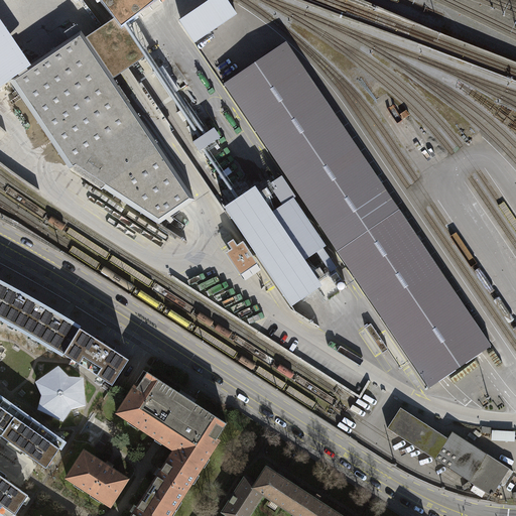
[(101,0),(115,18),(121,28),(125,25),(155,0),(101,0)]
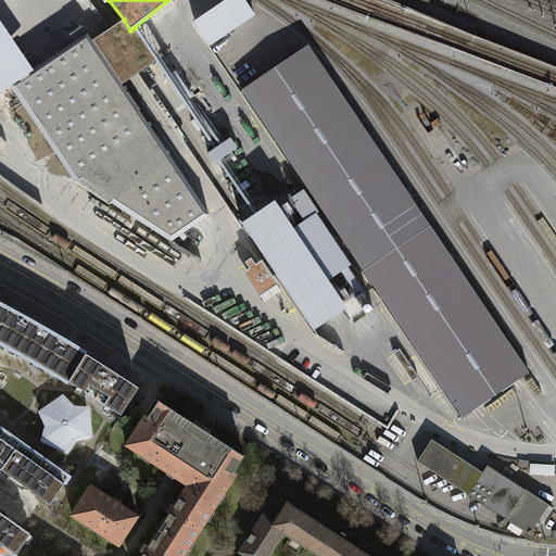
[(244,0),(226,0),(193,23),(210,47),(255,15),(244,0)]
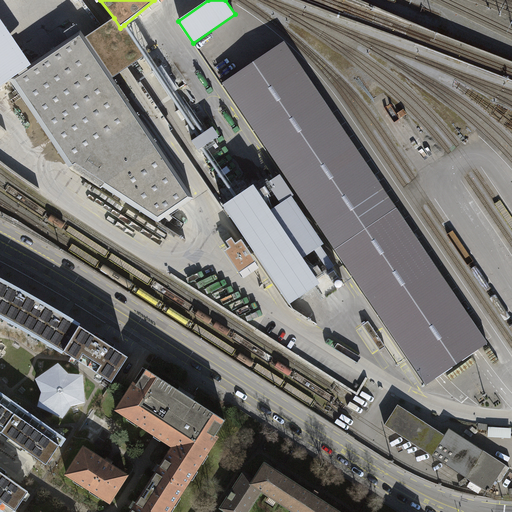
[(92,33),(85,37),(112,77),(119,72),(135,62),(144,56),(124,25),(120,28),(114,18),(107,23),(92,33)]
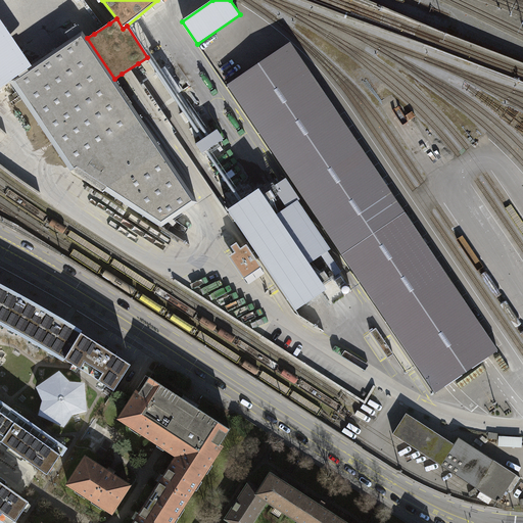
[(0,88),(9,82),(32,66),(0,19),(0,88)]
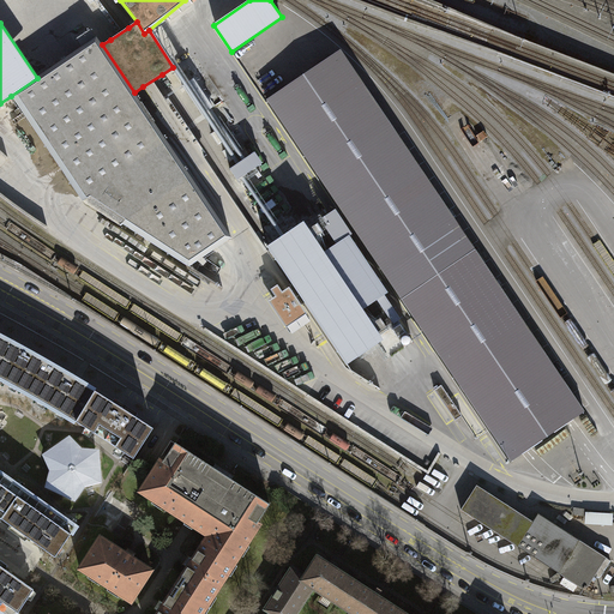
[(188,266),(232,239),(134,92),(102,44),(97,38),(37,78),(11,96),(84,203),(120,226),(121,223),(188,266)]
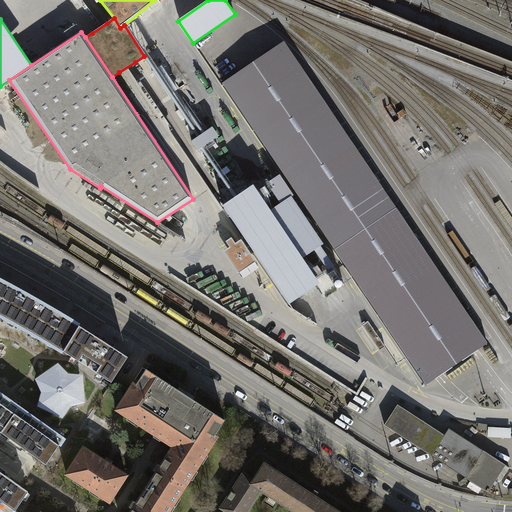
[(223,83),(336,250),(398,208),(285,42),(223,83)]
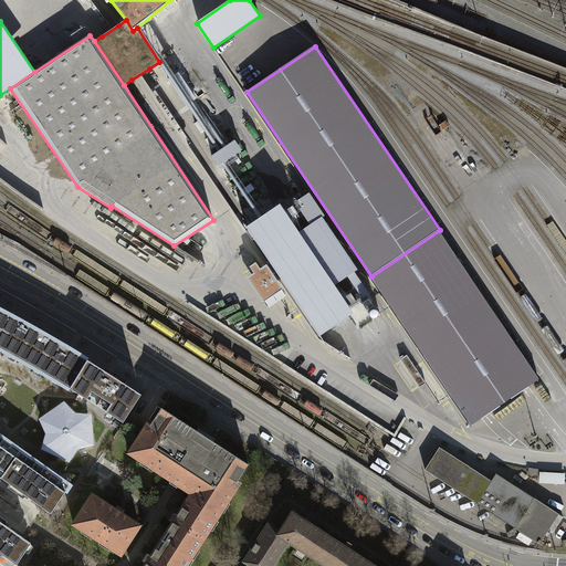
[(236,139),(212,156),(219,165),(242,148),(236,139)]
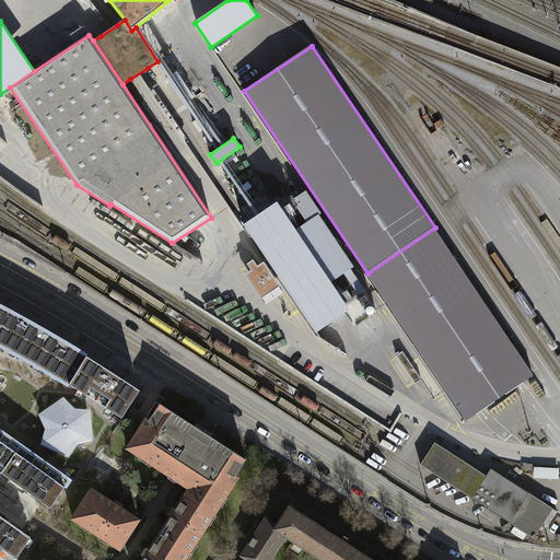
[(242,224),(316,333),(350,310),(346,304),(366,290),(351,269),(354,267),(318,214),(321,212),(305,190),(294,198),(291,194),(279,202),(278,199),(242,224)]
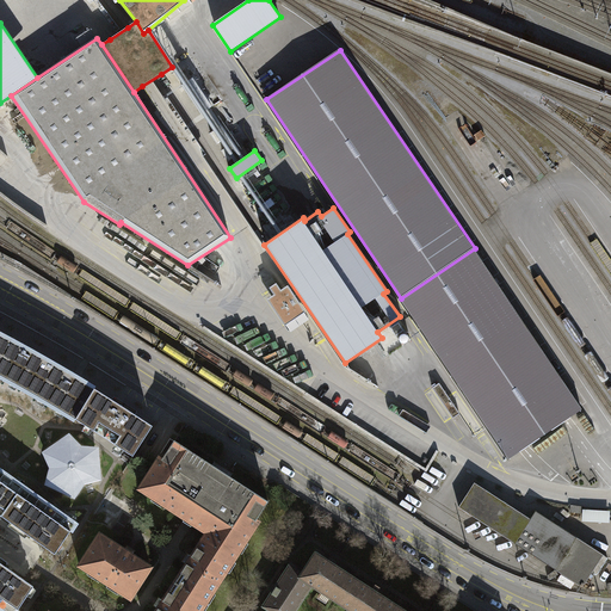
[(585,411),(475,248),(401,298),(511,461),(585,411)]
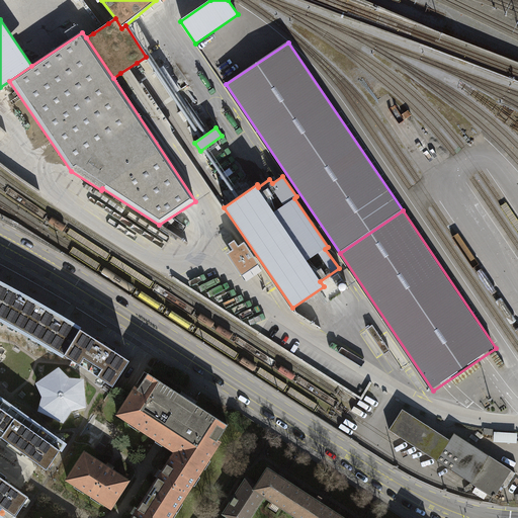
[(232,243),(229,244),(233,250),(228,254),(242,276),(250,270),(259,265),(244,243),(239,247),(235,241),(232,243)]
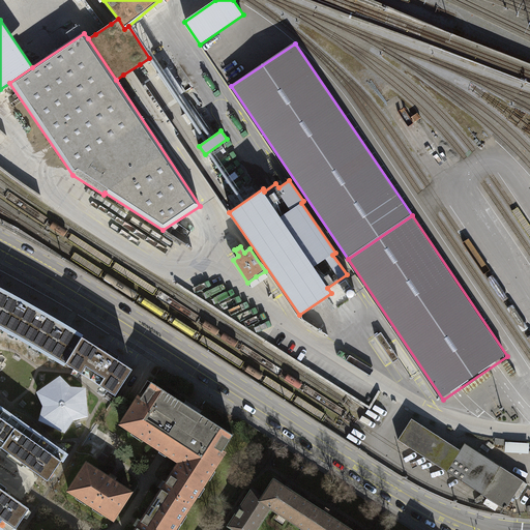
[(0,326),(3,328),(20,301),(20,297),(12,293),(9,296),(0,291),(0,326)]
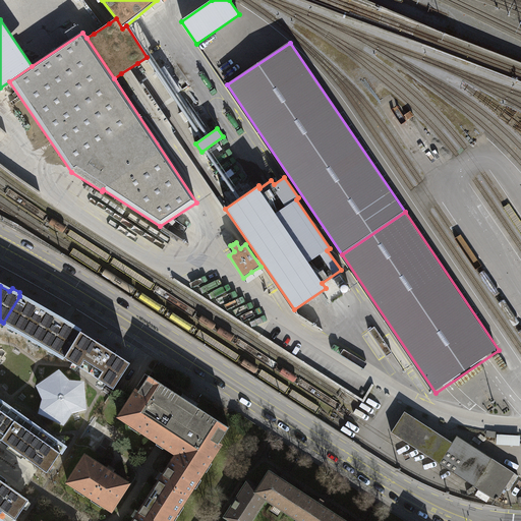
[(39,307),(19,296),(3,323),(24,334),(45,346),(65,358),(81,333),(69,326),(70,322),(63,316),(60,320),(39,307)]
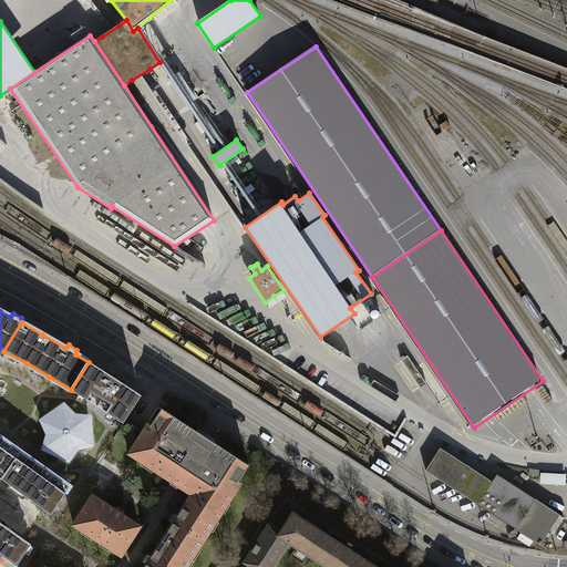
[(409,357),(402,360),(421,388),(426,383),(409,357)]
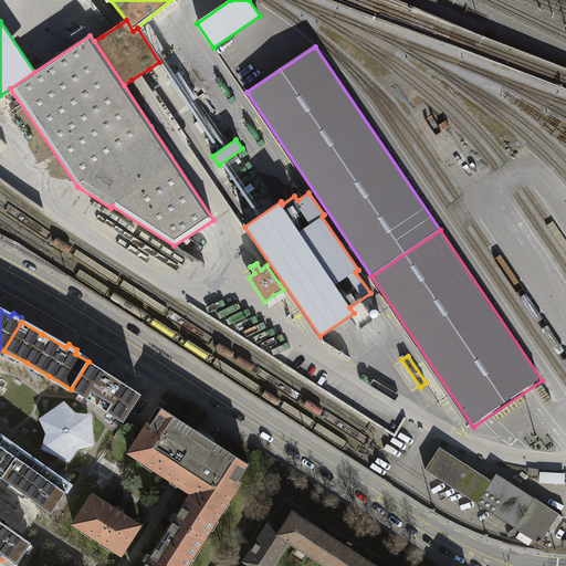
[(104,370),(88,362),(71,389),(123,422),(142,395),(126,385),(127,381),(106,367),(104,370)]
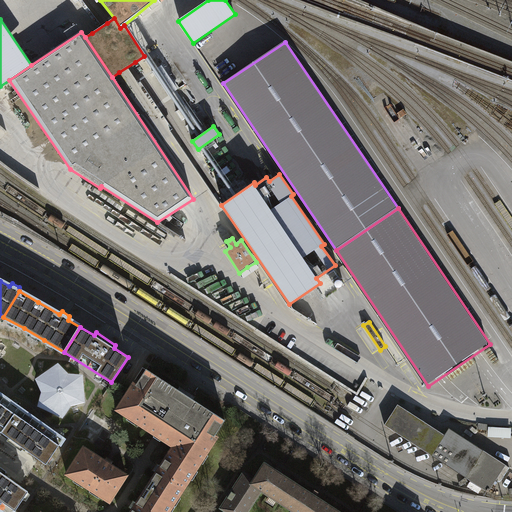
[(58,367),(39,380),(44,392),(41,404),(62,415),(70,404),(82,401),(80,377),(67,376),(58,367)]
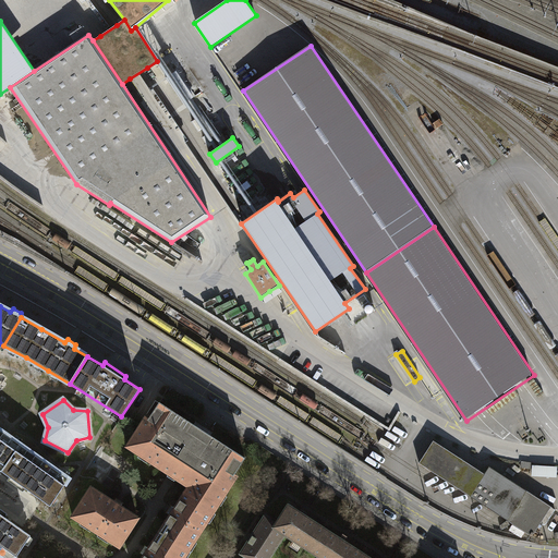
[(173,477),(186,486),(214,504),(214,502),(218,496),(221,495),(234,476),(232,474),(243,458),(202,431),(157,402),(146,419),(144,417),(124,447),(137,455),(142,453),(150,460),(149,462),(173,477)]
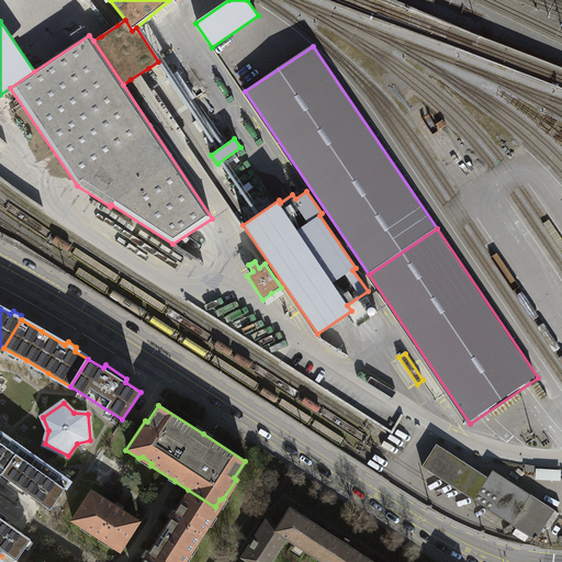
[(69,483),(4,437),(0,442),(0,473),(10,481),(8,484),(23,495),(26,492),(51,509),(69,483)]
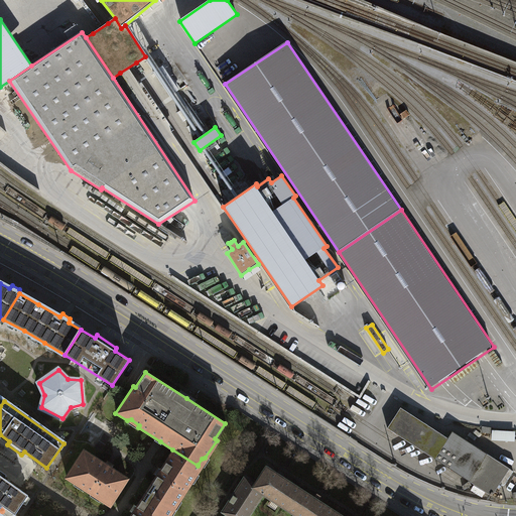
[(401,408),(387,428),(492,496),(510,469),(453,431),(447,438),(401,408)]
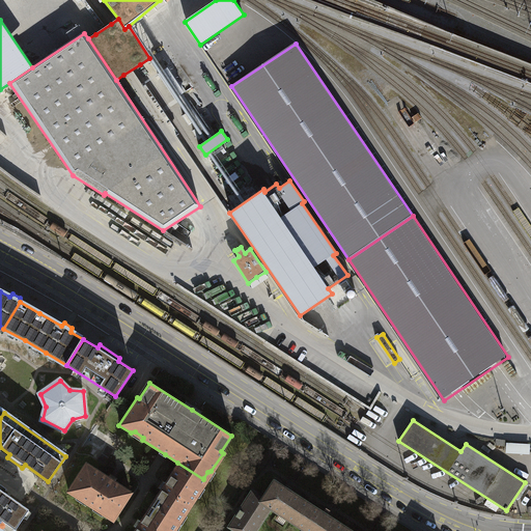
[(203,478),(203,479),(177,463),(149,506),(174,523),(179,515),(183,515),(195,497),(194,493),(198,486),(200,488),(205,479),(203,478)]
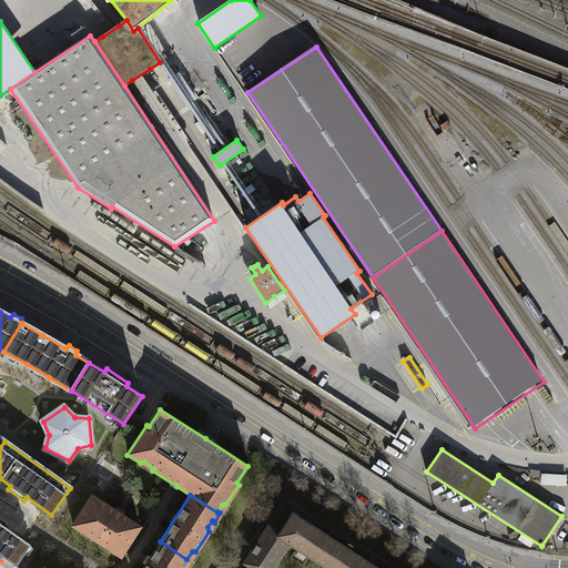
[(109,549),(119,556),(138,527),(90,496),(71,526),(81,531),(84,530),(92,536),(91,538),(99,544),(100,540),(108,546),(109,549)]
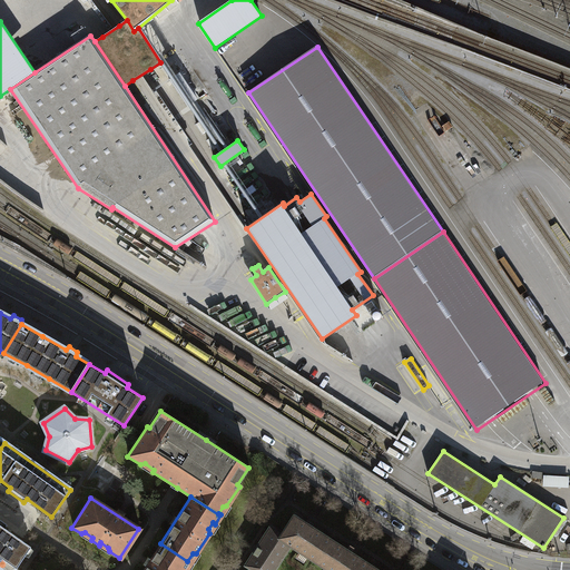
[(292,514),(279,534),(281,534),(278,538),(290,546),(288,547),(315,563),(322,551),(330,539),(308,526),(292,514)]
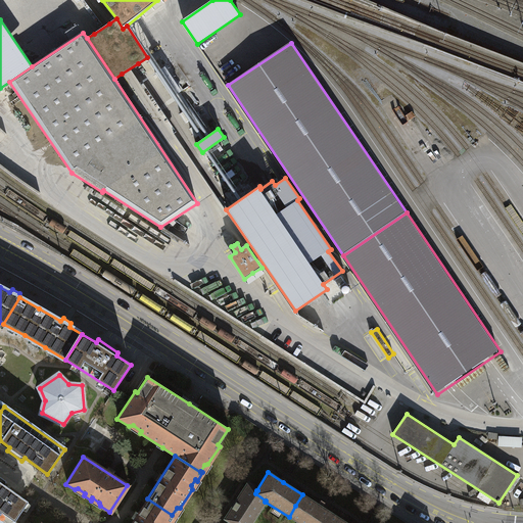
[(0,519),(5,522),(14,522),(29,502),(5,485),(7,482),(0,476),(0,519)]
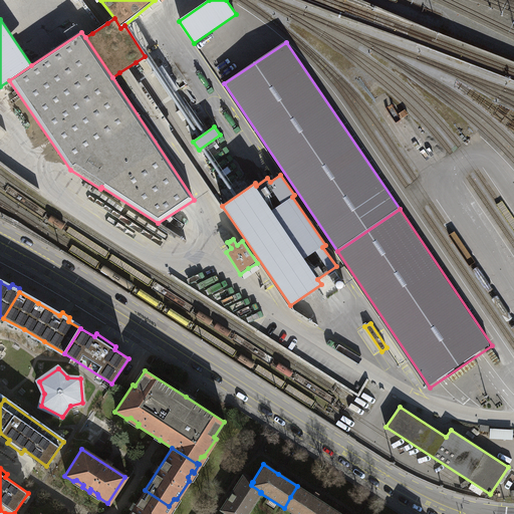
[(225,513),(246,513),(260,493),(261,492),(251,485),(253,482),(252,482),(241,475),(232,490),(219,510),(225,513)]
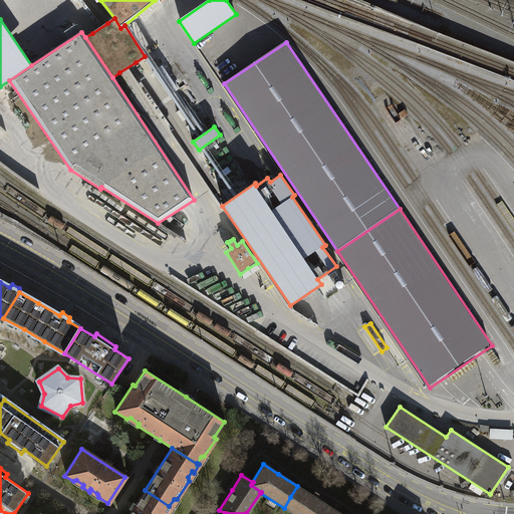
[(284,508),(293,513),(329,513),(333,509),(312,496),(297,486),(290,497),(284,508)]
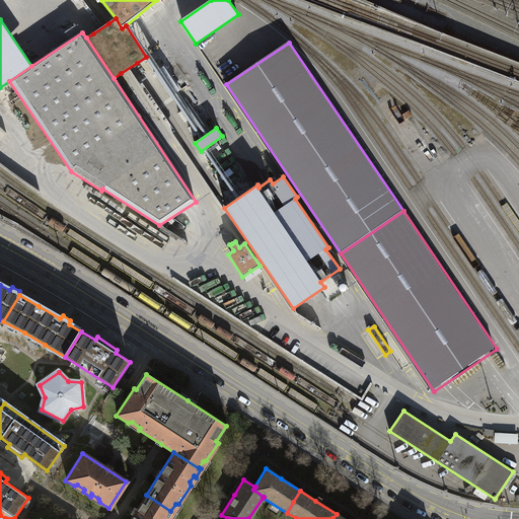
[(167,518),(167,517),(170,511),(146,495),(130,518),(167,518)]
